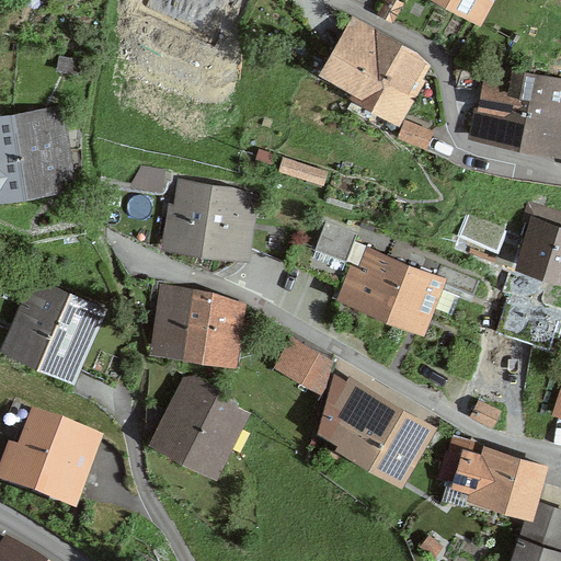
[(456,0),(472,9),(477,0),(456,0)]
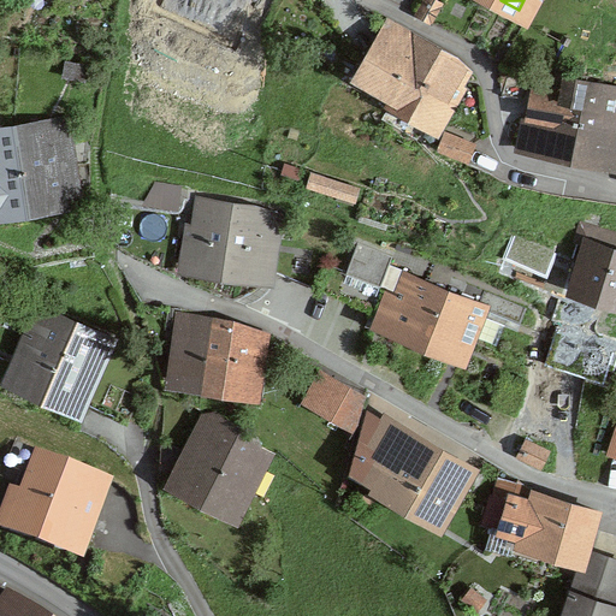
[(424,4),(418,16),(428,22),(436,11),(424,4)]
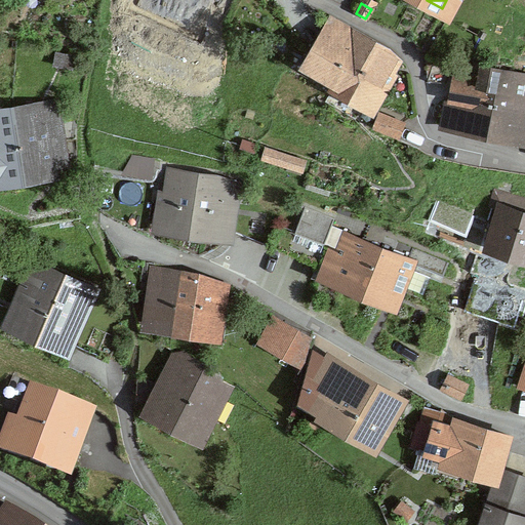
[(336,18),(308,70),(334,85),(364,34),(336,18)]
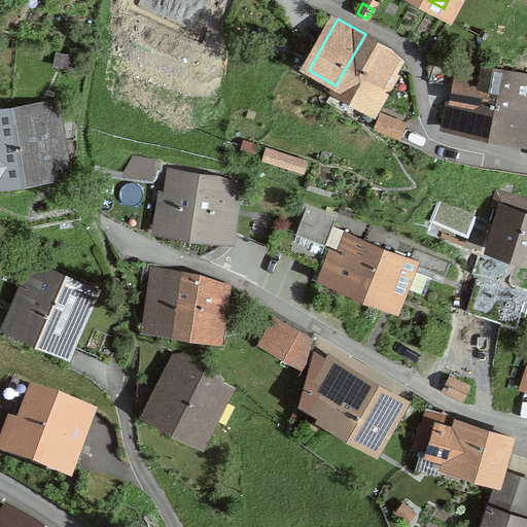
[(370,105),(396,56),(390,48),(365,34),(336,85),(370,105)]
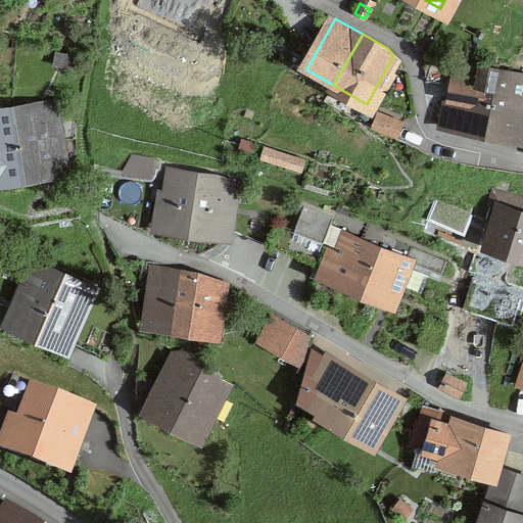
[(57,53),(55,63),(69,66),(72,56),(57,53)]
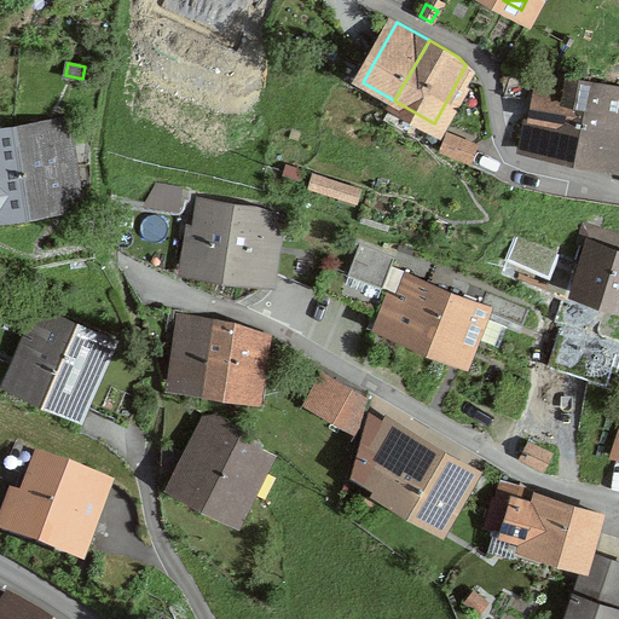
[(536,103),(527,148),(574,156),(589,84),(567,79),(566,91),(543,87),(534,90),(532,103),(536,103)]
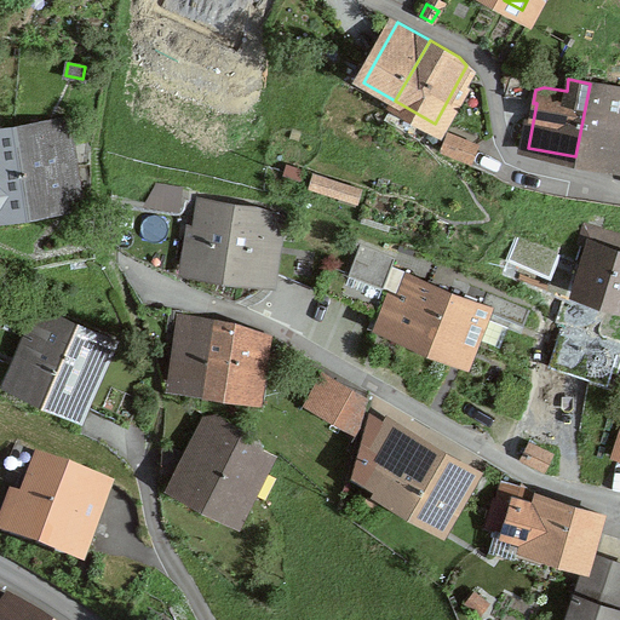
[(619,98),(619,90),(590,84),(575,156),(619,165),(619,130),(607,128),(613,97),(619,98)]
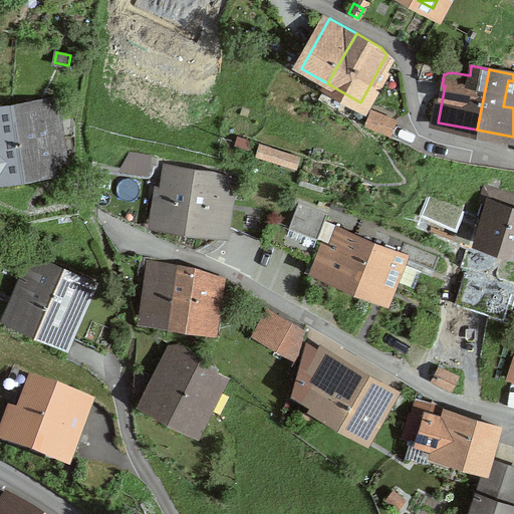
[(44,121),(41,103),(11,106),(21,172),(44,169),(44,164),(62,161),(55,120),(44,121)]
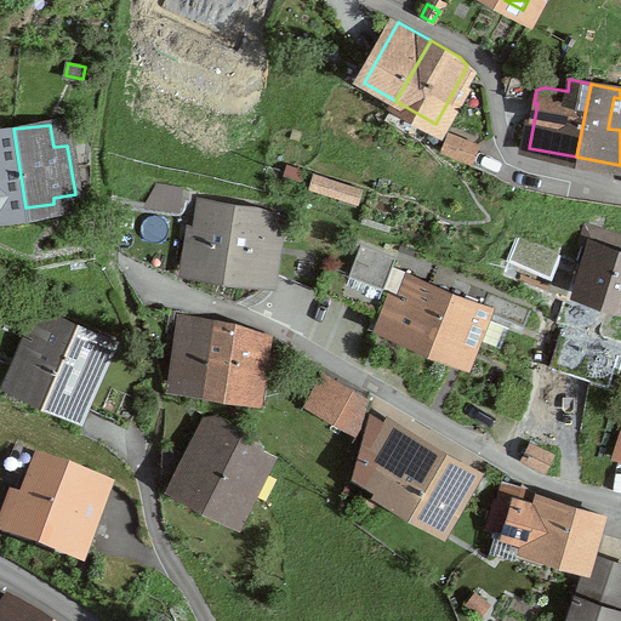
[(0,211),(26,208),(13,129),(0,130),(0,211)]
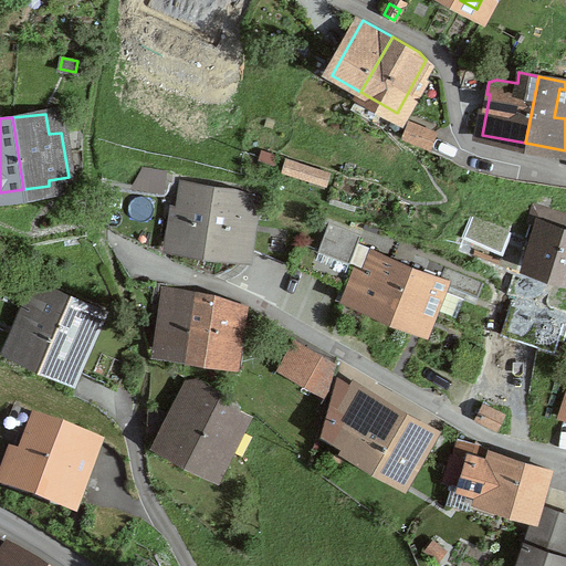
[(409,122),(402,136),(429,147),(435,133),(409,122)]
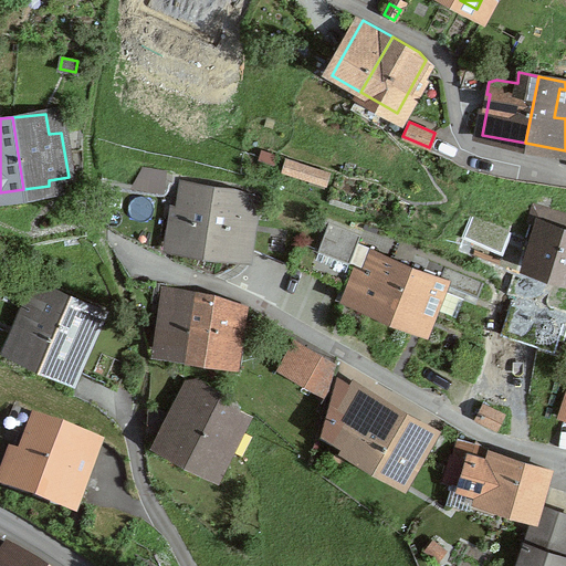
[(283,170),(325,184),(328,174),(286,160),(283,170)]
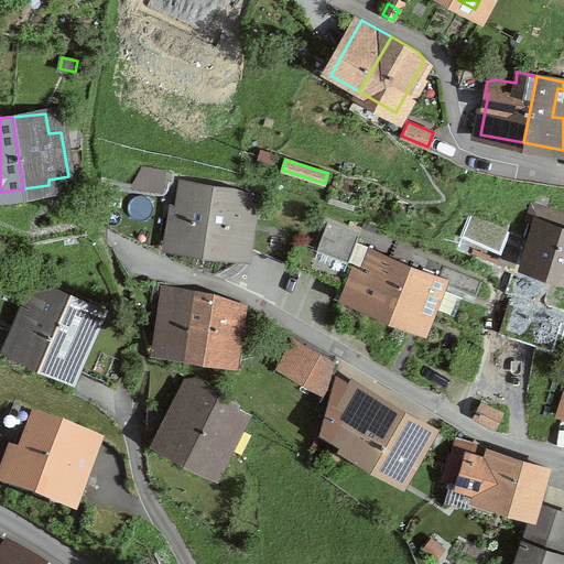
[(171,243),(243,255),(250,214),(255,215),(257,194),(230,191),(231,188),(177,181),(171,243)]
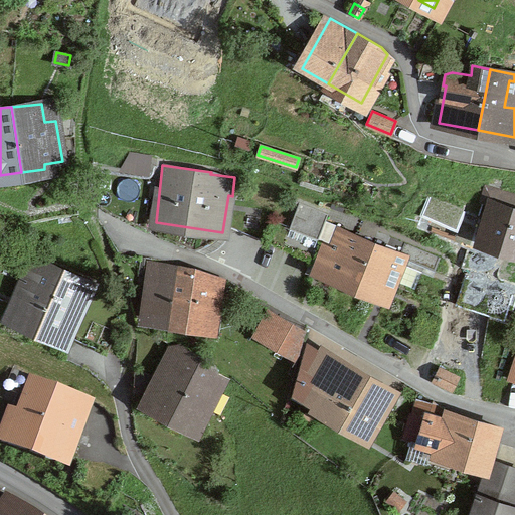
[(480,240),(514,251),(514,196),(500,192),(504,180),(490,176),(483,199),(491,202),(480,240)]
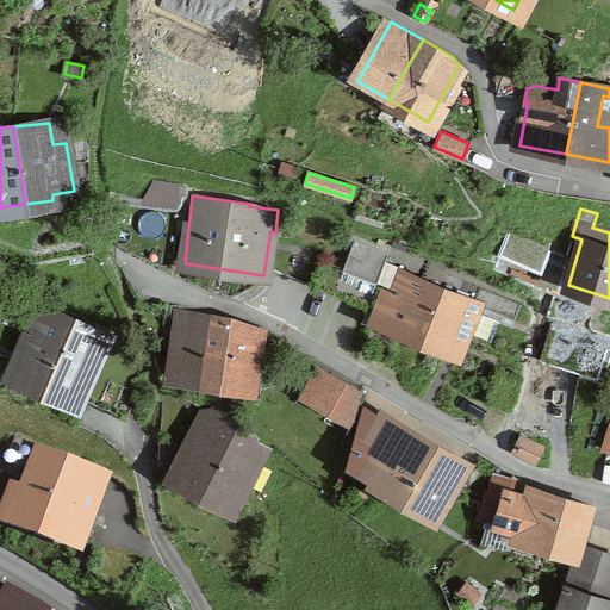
[(271,268),(312,285),(321,261),(327,249),(278,230),(271,268)]
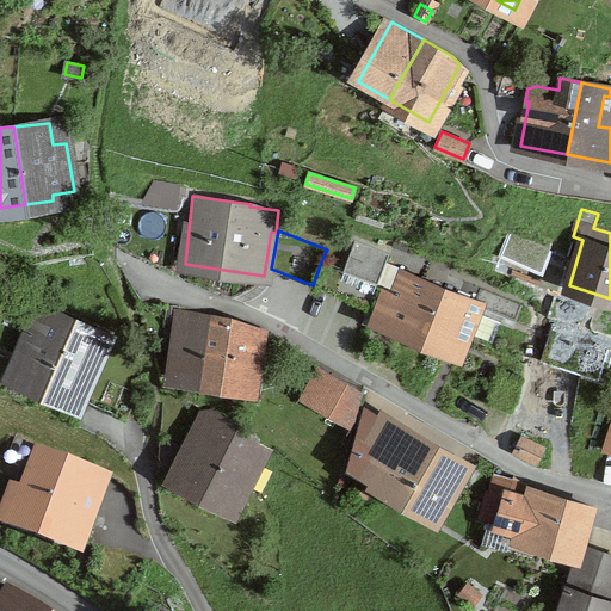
[(347,258),(343,271),(377,284),(378,283),(384,285),(372,316),(401,327),(419,282),(405,276),(405,273),(401,270),(386,264),(389,254),(355,240),(347,258)]
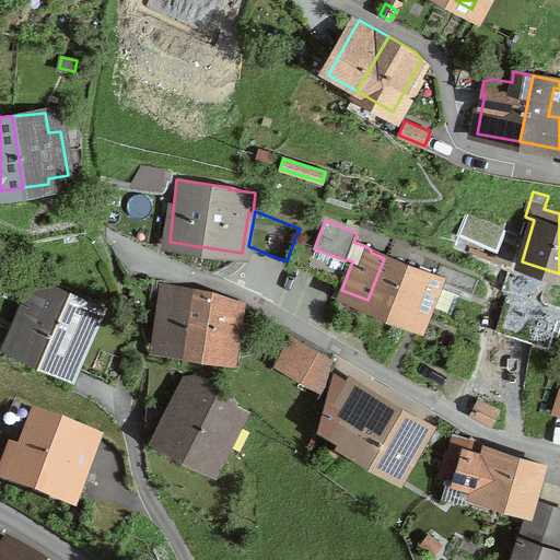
[(300,229),(294,240),(287,261),(337,281),(346,260),(314,248),(318,236),(300,229)]
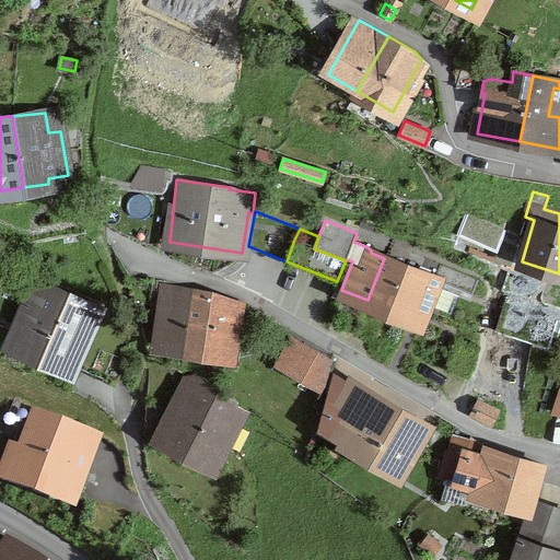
[(410,252),(405,267),(384,258),(368,300),(420,322),(438,280),(473,294),(478,280),(440,264),(410,252)]
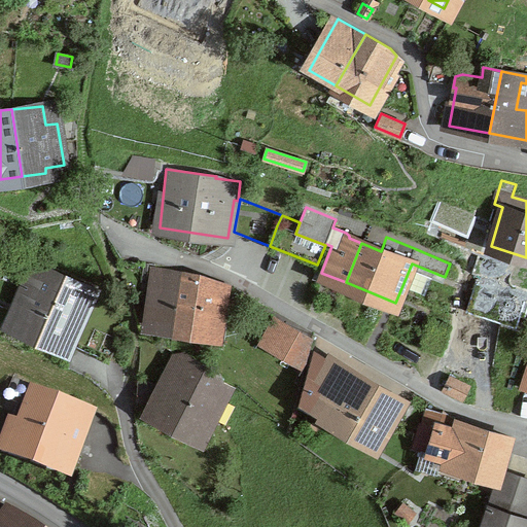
[(110,354),(121,328),(116,314),(86,300),(90,293),(36,269),(27,287),(0,275),(0,297),(19,307),(12,320),(66,345),(70,337),(110,354)]
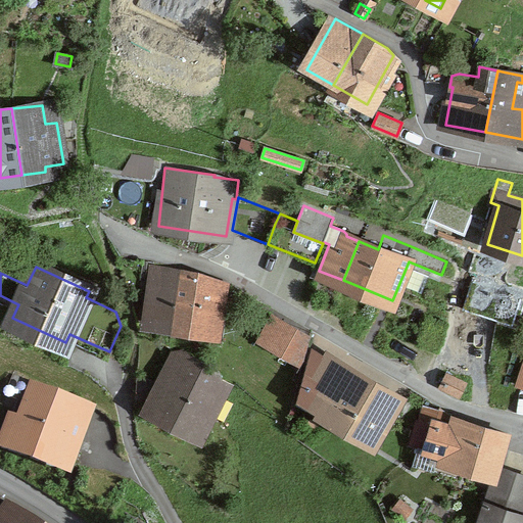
[(149,291),(144,323),(172,327),(179,273),(152,269),(150,282),(140,280),(139,290),(149,291)]
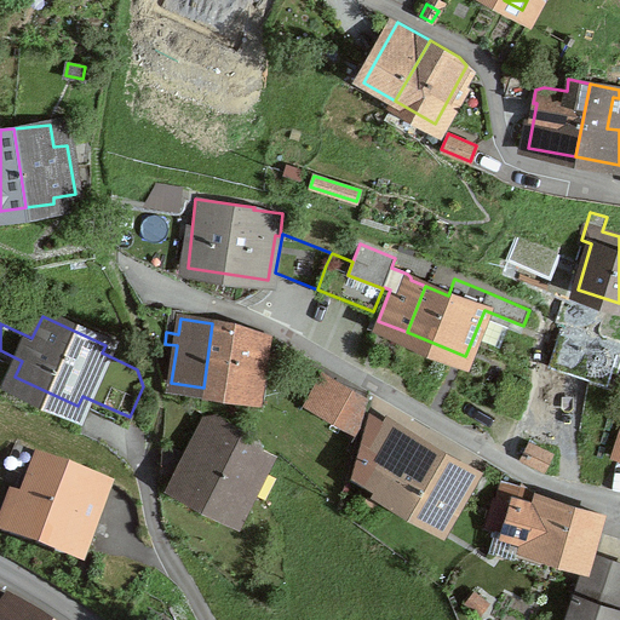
[(241,325),(213,320),(212,323),(204,388),(258,396),(263,366),(251,363),(256,329),(241,325)]
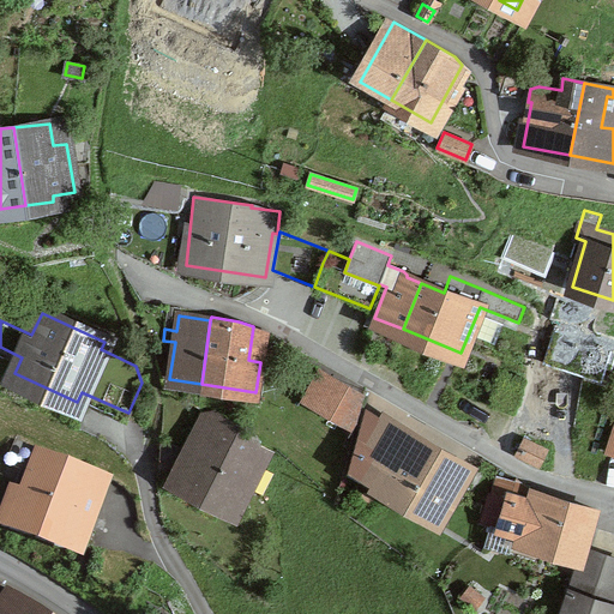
[(319,374),(306,398),(355,425),(362,398),(319,374)]
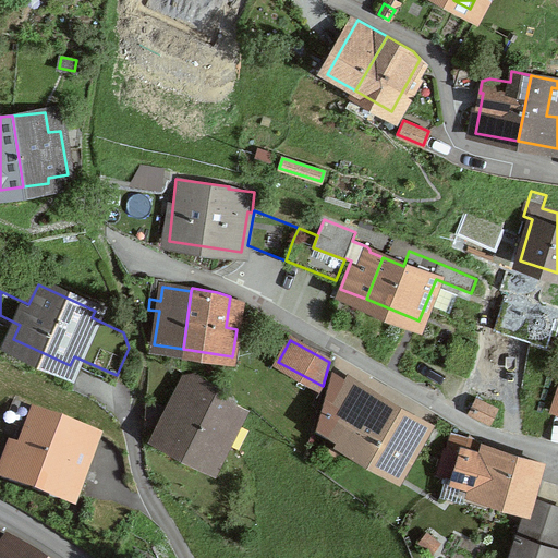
[(208,463),(229,423),(235,426),(244,411),(227,402),(230,396),(196,375),(194,378),(186,374),(168,409),(146,399),(144,417),(159,426),(154,435),(208,463)]
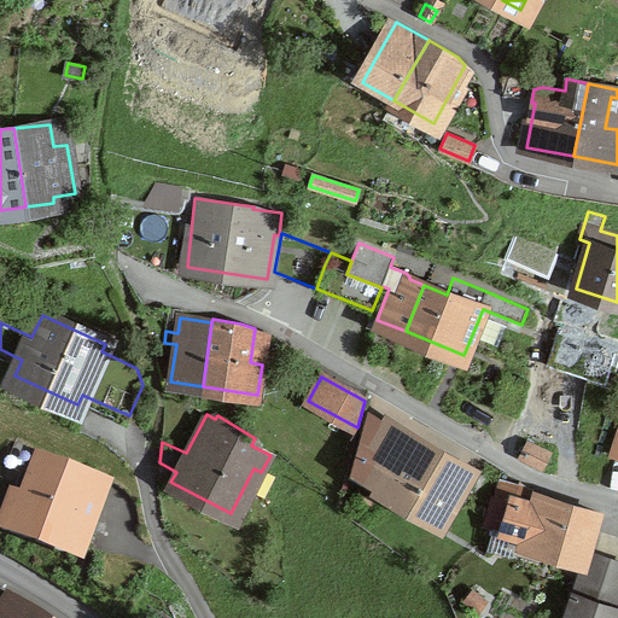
[(355,468),(439,518),(466,473),(371,417),(355,468)]
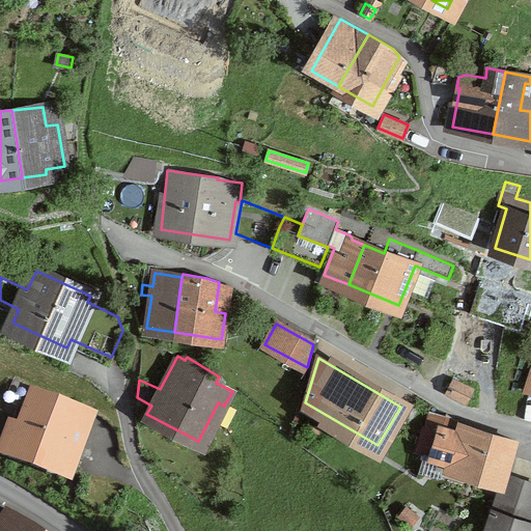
[(70,471),(79,446),(72,444),(84,410),(36,393),(37,391),(14,382),(6,401),(19,406),(3,447),(70,471)]
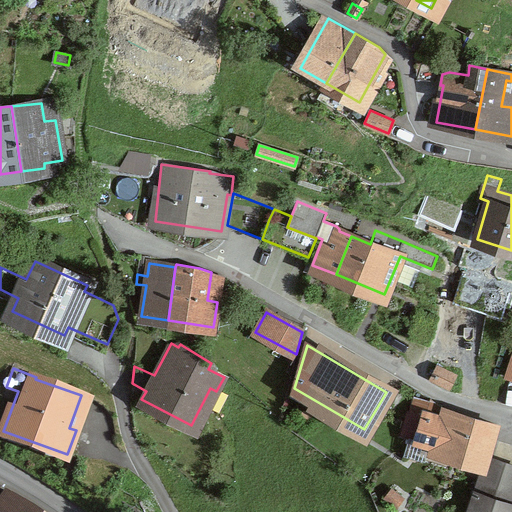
[(441,369),(435,380),(448,386),(454,375),(441,369)]
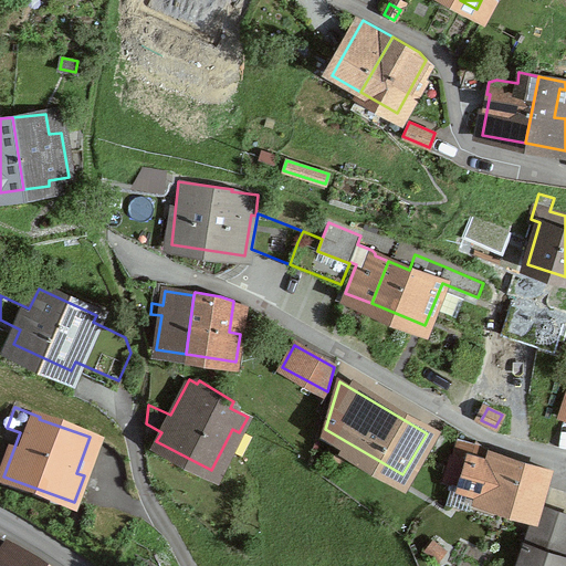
[(481,491),(479,499),(535,515),(549,470),(492,452),(489,464),(456,454),(448,482),(481,491)]
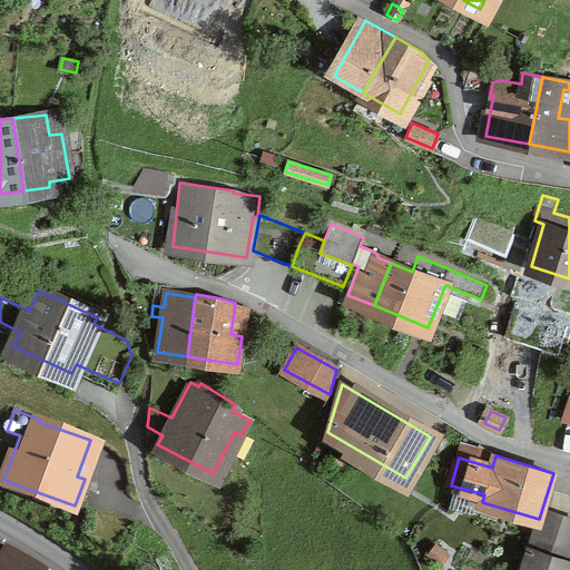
[(569,518),(562,516),(550,551),(567,557),(569,547),(569,518)]
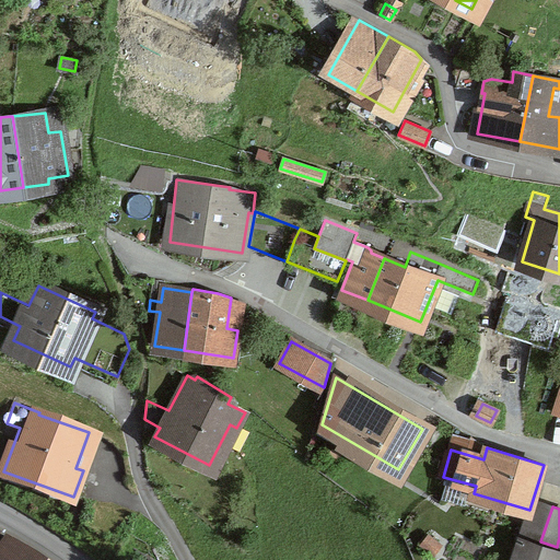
[(559,559),(559,556),(555,555),(557,547),(540,541),(521,535),(512,559),(559,559)]
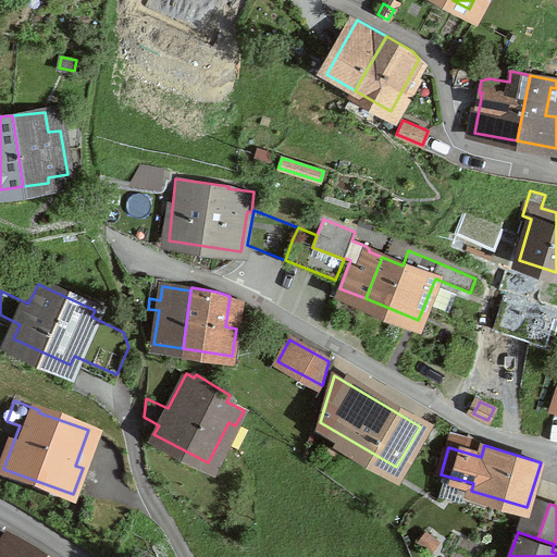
[(426,533),(420,542),(429,549),(435,541),(426,533)]
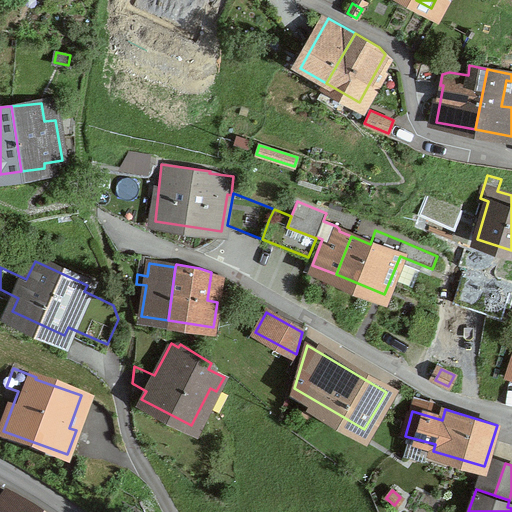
[(36,511),(9,491),(0,502),(0,511),(36,511)]
